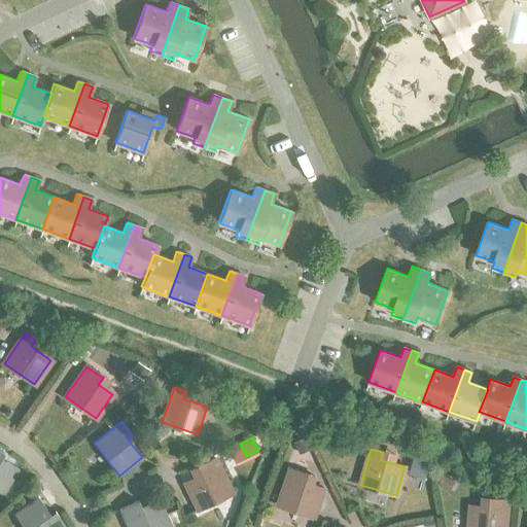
[(0,492),(3,494),(18,469),(0,458),(0,455),(1,453),(0,451),(0,492)]
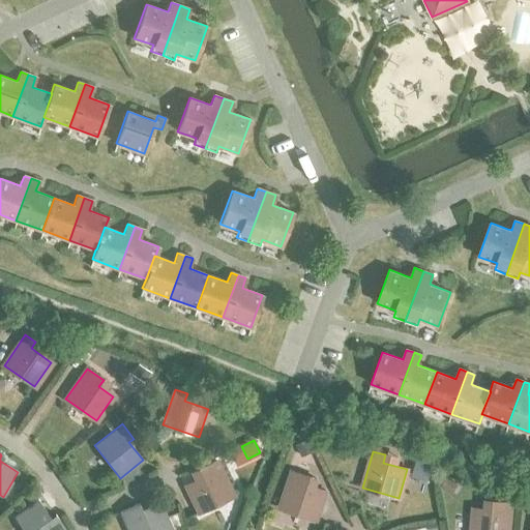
[(185,486),(199,511),(232,496),(216,462),(205,467),(208,474),(185,486)]
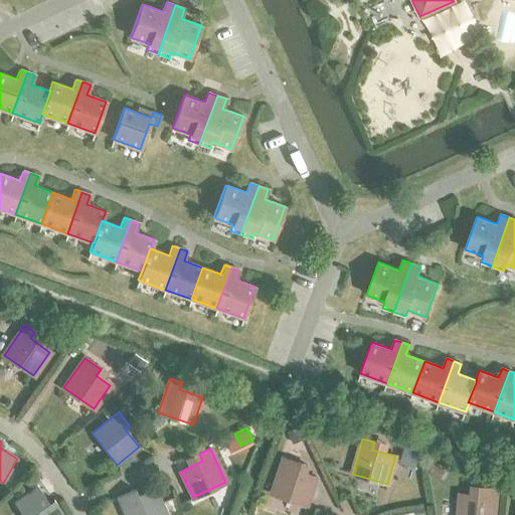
[(273,493),(307,505),(316,478),(300,472),(303,465),(284,459),(273,493)]
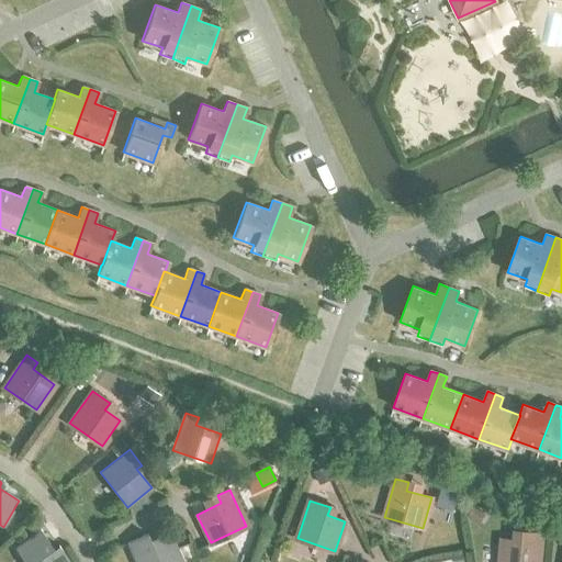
[(69,561),(59,547),(54,550),(41,530),(15,548),(24,561),(69,561)]
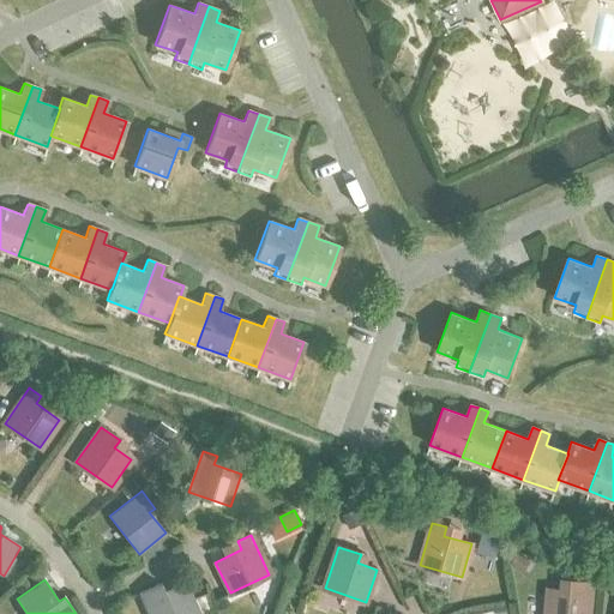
[(148,613),(193,613),(199,612),(186,582),(162,591),(158,585),(139,594),(148,613)]
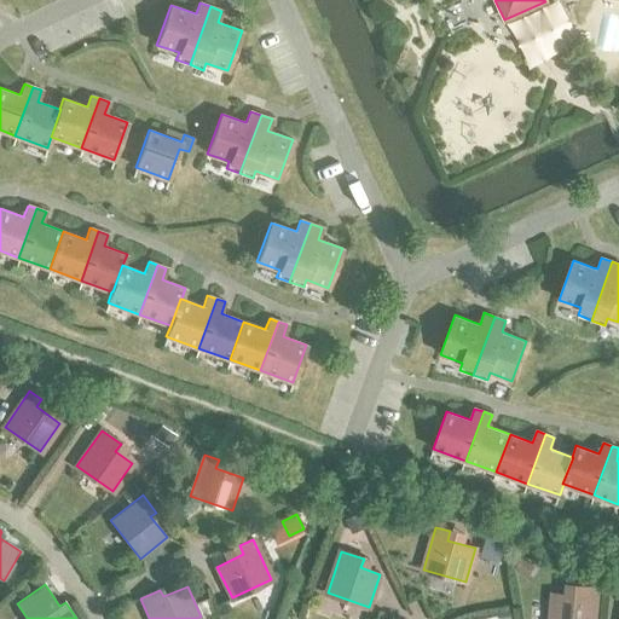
[(550,618),(594,618),(597,589),(583,588),(582,597),(553,594),(550,618)]
